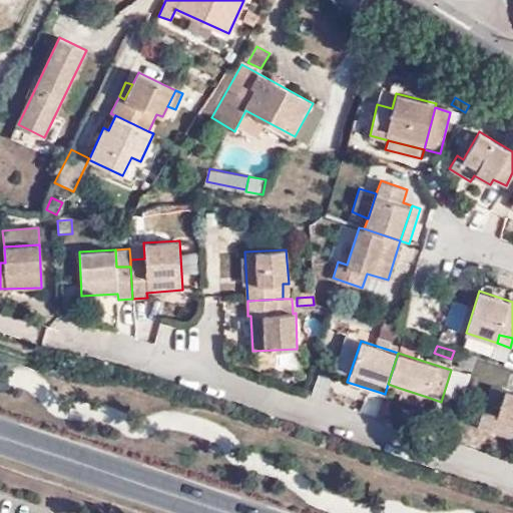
[(512,431),(512,391),(491,385),(477,427),(492,432),(494,425),(512,431)]
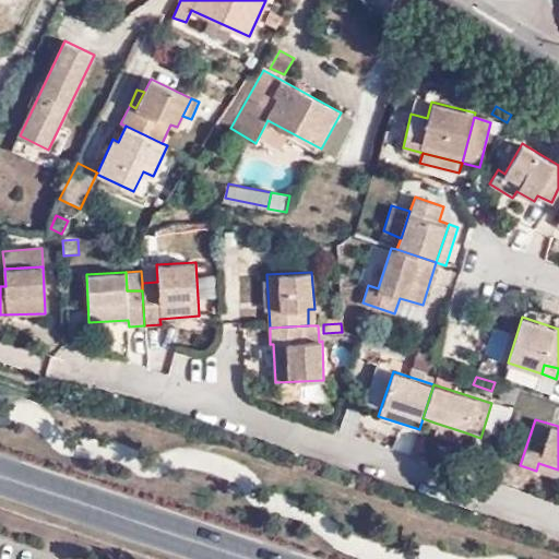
[(462,444),(465,432),(435,423),(431,433),(462,444)]
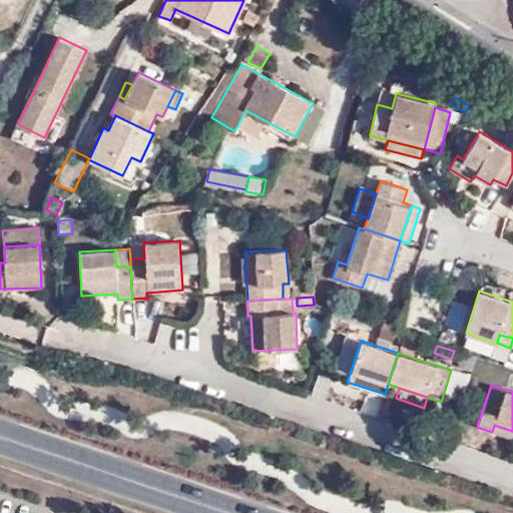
[(492,432),(512,438),(512,431),(494,425),(492,432)]
